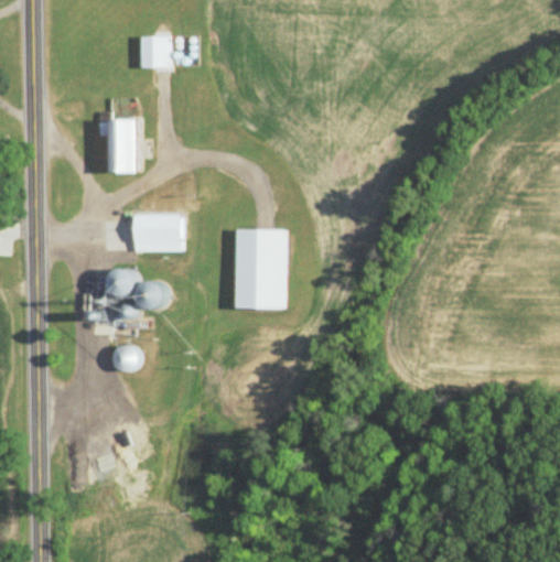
[(140,69),(168,69),(168,36),(140,36),(140,69)]
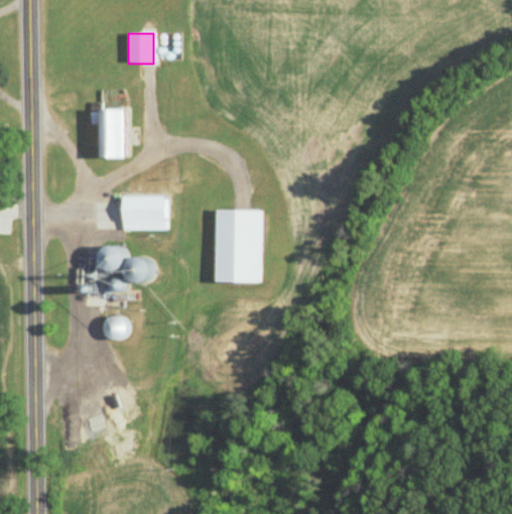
[(123,111),(99,111),(99,159),(123,159),(123,111)]
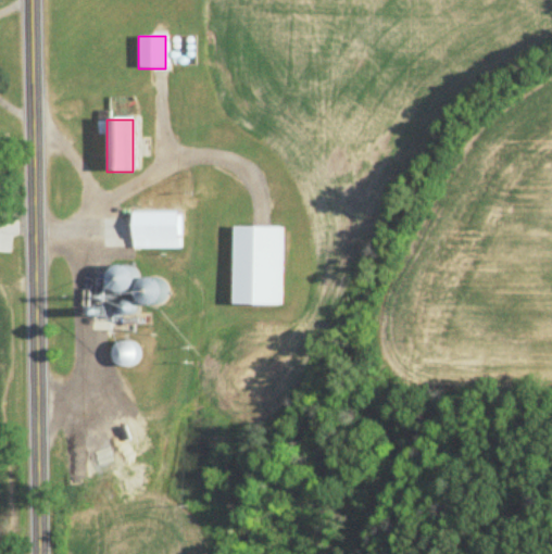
[(132,247),(177,247),(177,212),(132,212),(132,247)]
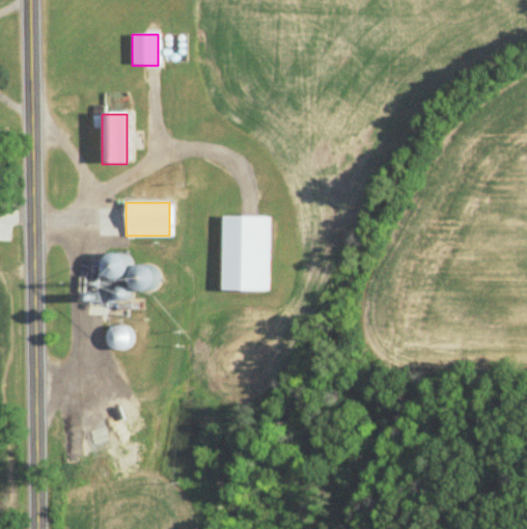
[(125,278),(129,254),(110,250),(105,274),(125,278)]
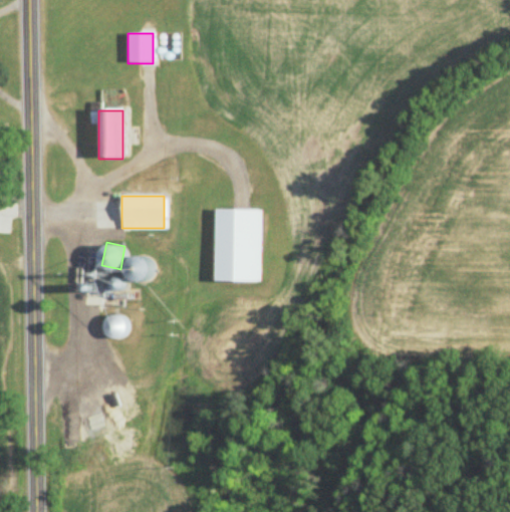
[(140,254),(130,261),(133,266),(128,270),(136,282),(152,271),(140,254)]
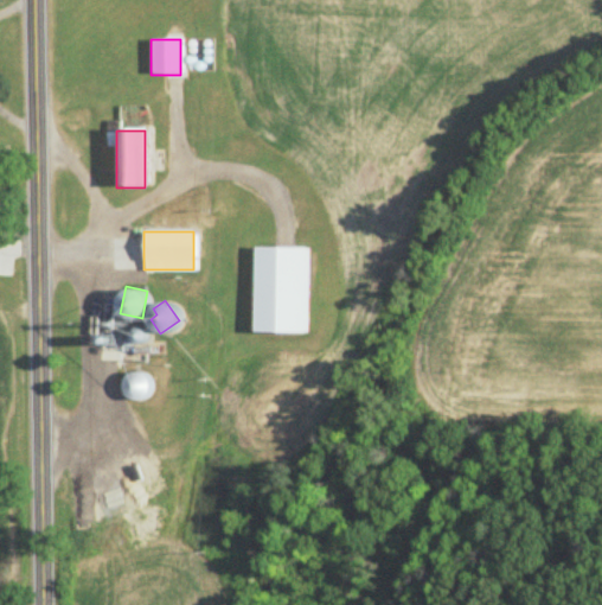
[(139,400),(149,377),(133,369),(122,392),(139,400)]
